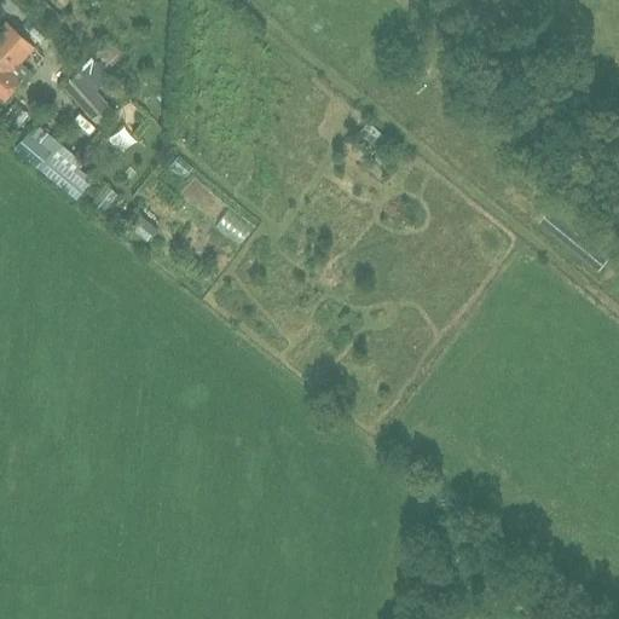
[(0,103),(19,81),(24,75),(15,67),(33,46),(5,21),(0,25),(0,103)]
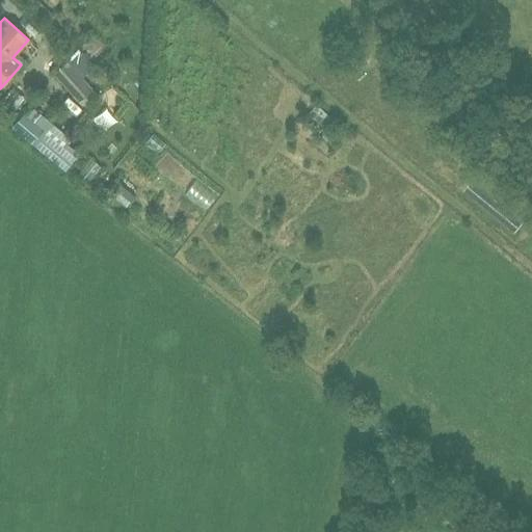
[(53,73),(79,101),(86,109),(100,98),(91,88),(92,88),(67,60),(53,73)]
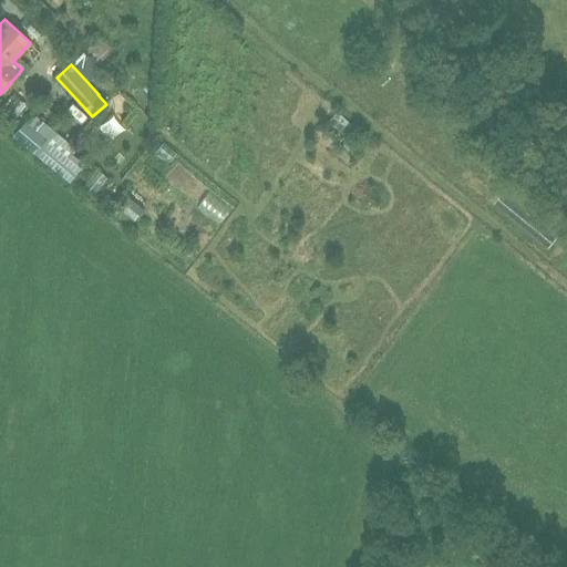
[(27,88),(11,102),(21,113),(37,99),(27,88)]
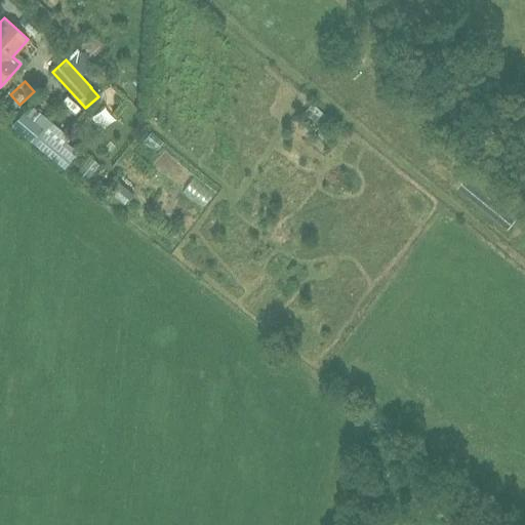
[(11,126),(64,168),(77,153),(65,143),(69,137),(38,112),(32,120),(23,112),(11,126)]
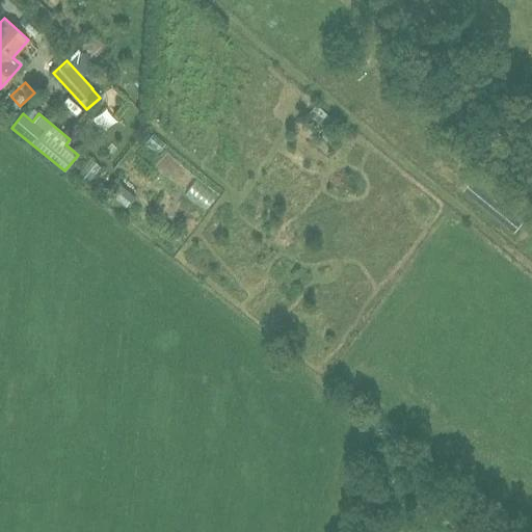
[(164,210),(170,197),(155,190),(150,203),(164,210)]
